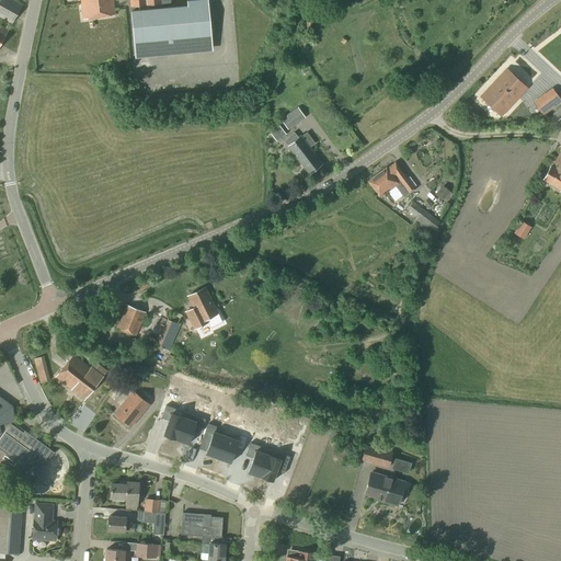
[(0,0),(0,18),(12,24),(22,6),(13,0),(0,0)]
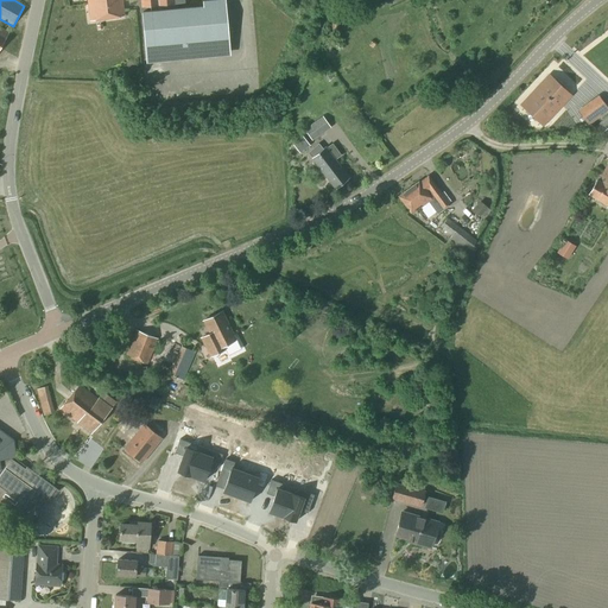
[(87,0),(90,21),(124,17),(121,0),(87,0)]
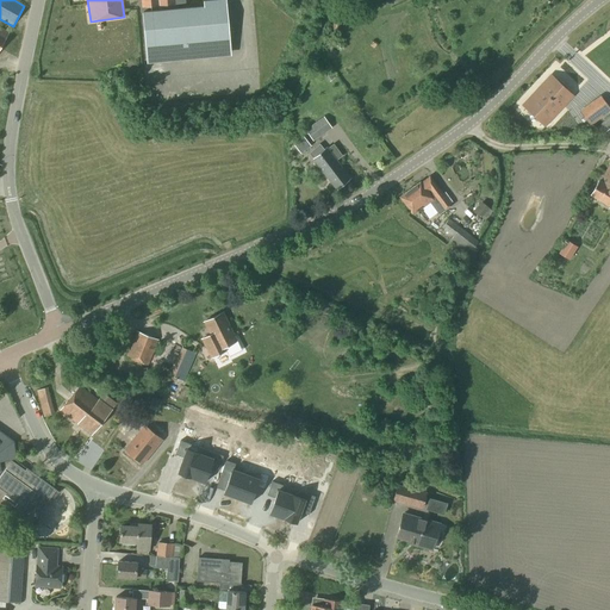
[(204,7),(143,12),(147,61),(230,53),(225,2),(204,4),(204,7)]
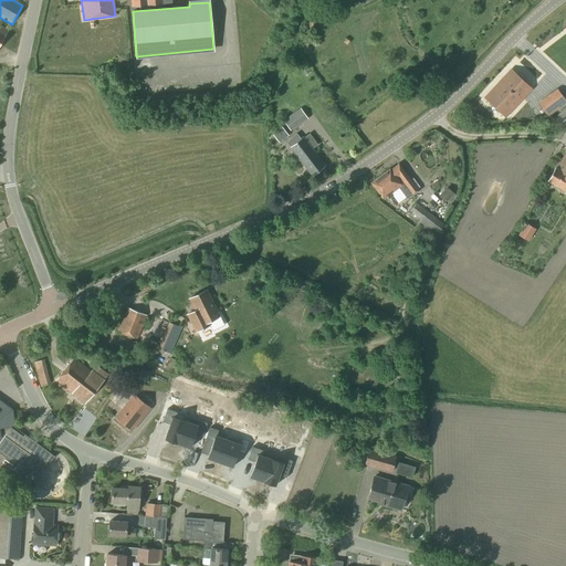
[(305,76),(310,73),(311,72),(306,66),(305,67),(301,71),(305,76)]
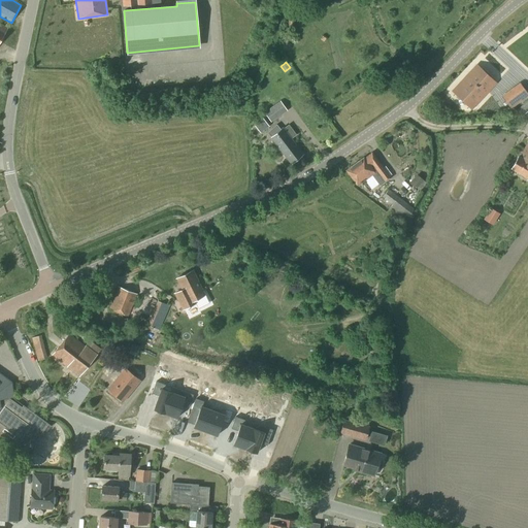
[(467,84),(460,91),(470,101),(476,93),(480,96),(483,92),(481,90),(487,83),(477,73),(470,80),(468,78),(464,81),(467,84)]
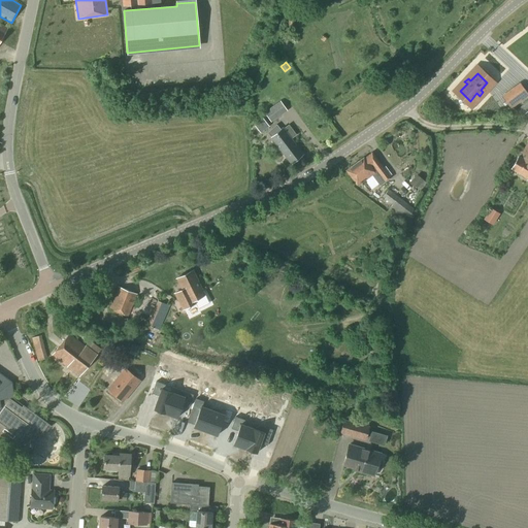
[(510,109),(527,96),(527,93),(520,83),(501,97),(510,109)]
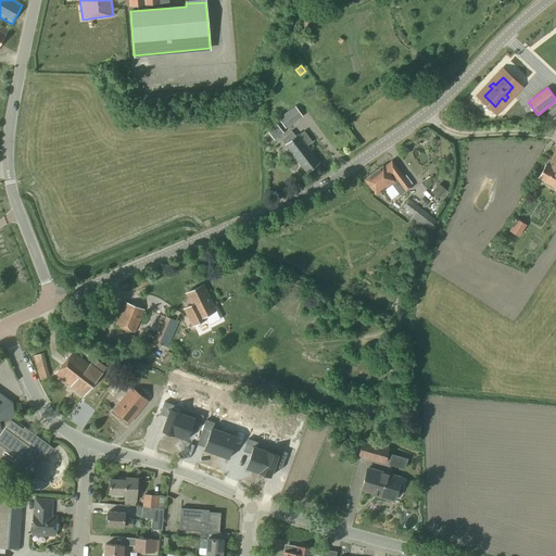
[(541,119),(548,127),(555,121),(555,105),(552,110),(543,117),(541,119)]
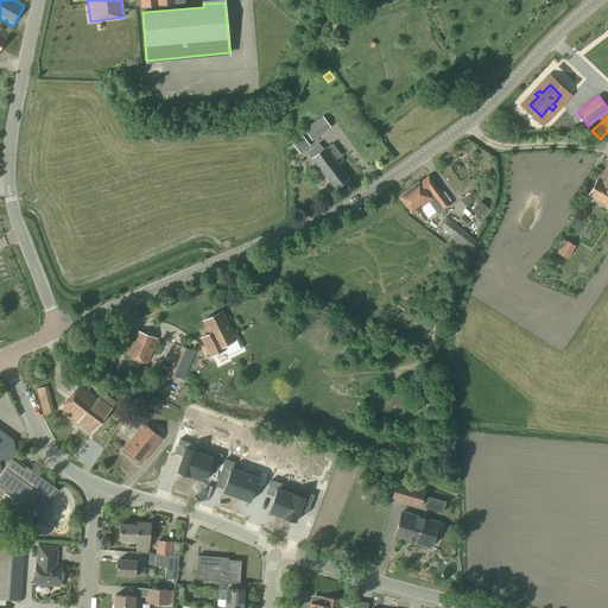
[(312,141),(331,128),(323,116),(304,130),(312,141)]
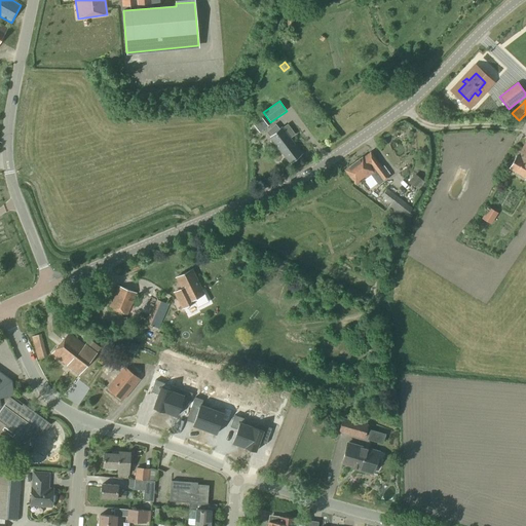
[(259,133),(268,126),(261,117),(253,124),(259,133)]
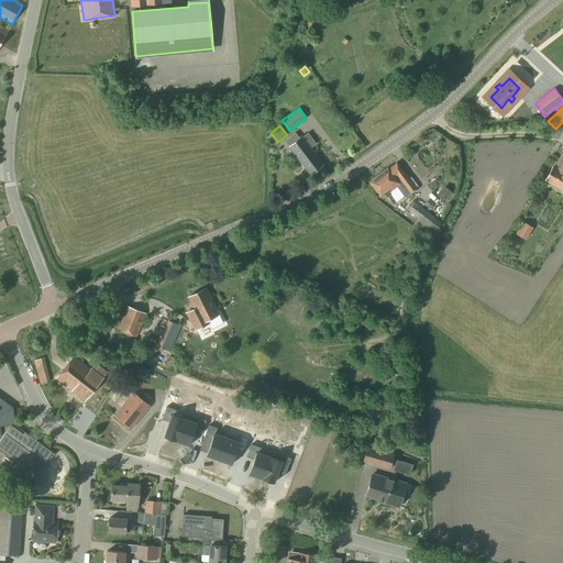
[(296,142),(290,136),(284,141),(289,147),(288,147),(310,175),(323,165),(310,148),(316,144),(308,133),(302,138),(301,136),(296,142)]
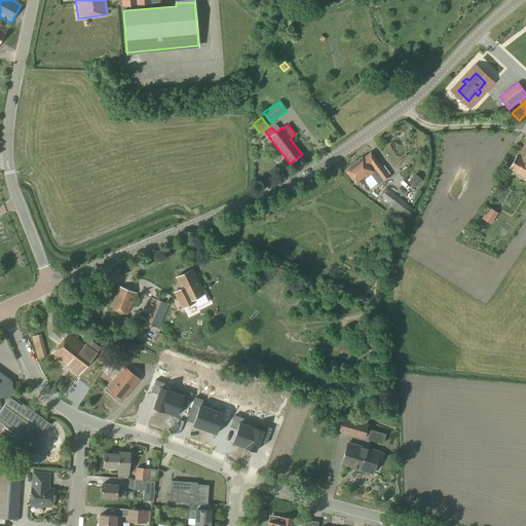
[(525,141),(517,156),(509,168),(525,178),(525,141)]
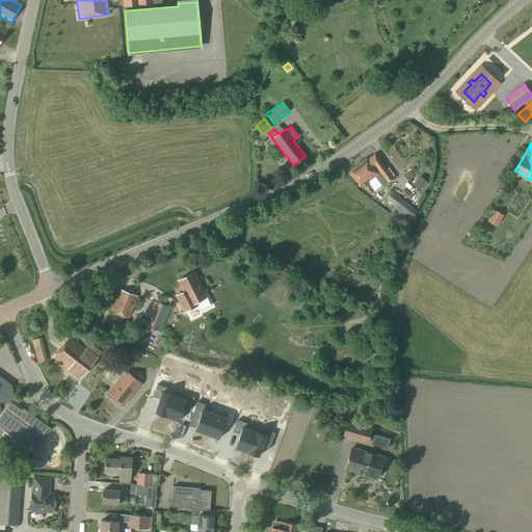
[(387,169),(374,154),(367,160),(366,159),(349,173),(361,187),(374,177),(382,187),(394,179),(393,178),(395,176),(388,167),(387,169)]
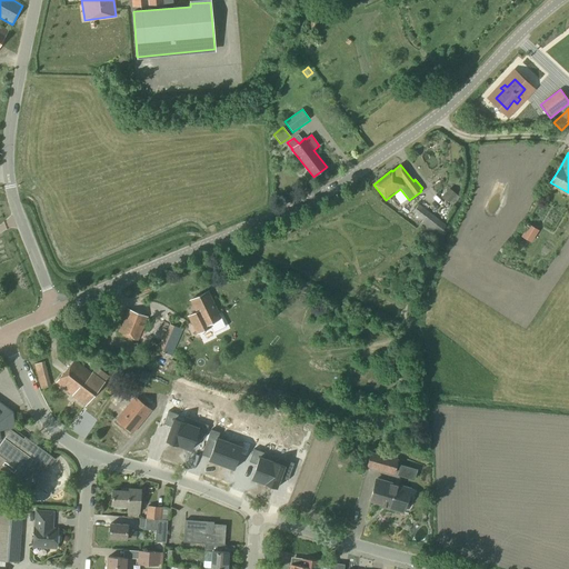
[(452,206),(459,197),(455,192),(450,189),(449,188),(442,197),(452,206)]
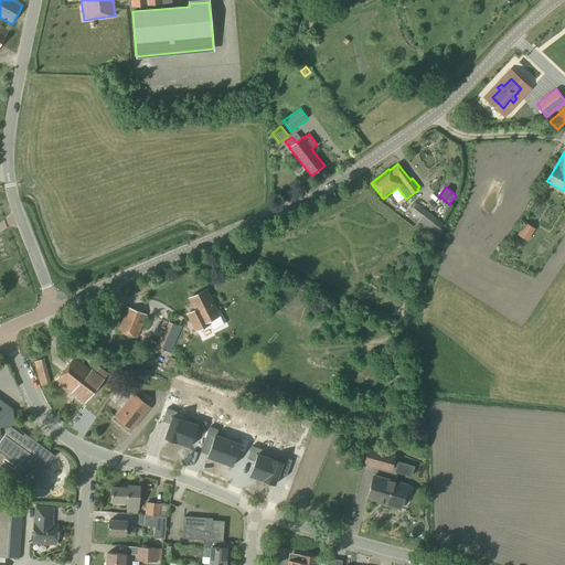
[(430,241),(444,224),(416,203),(409,212),(419,220),(414,227),(430,241)]
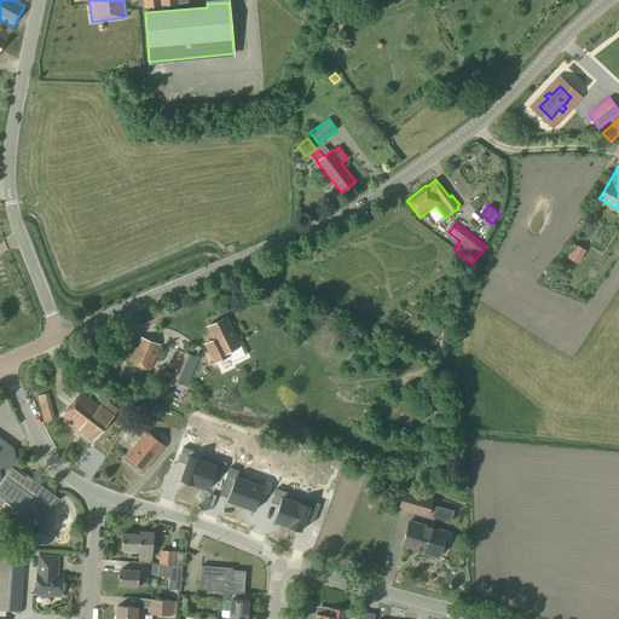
[(574,244),(567,258),(574,261),(582,249),(574,244)]
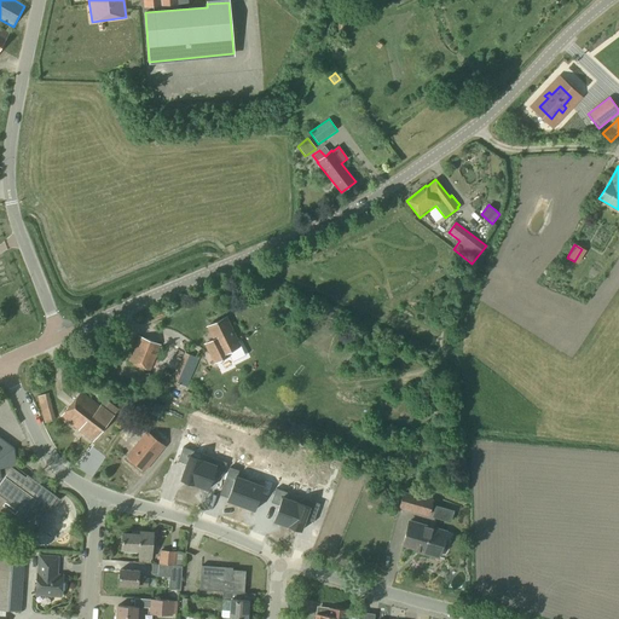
[(214,364),(231,356),(229,352),(239,347),(225,318),(208,327),(214,339),(203,343),(214,364)]
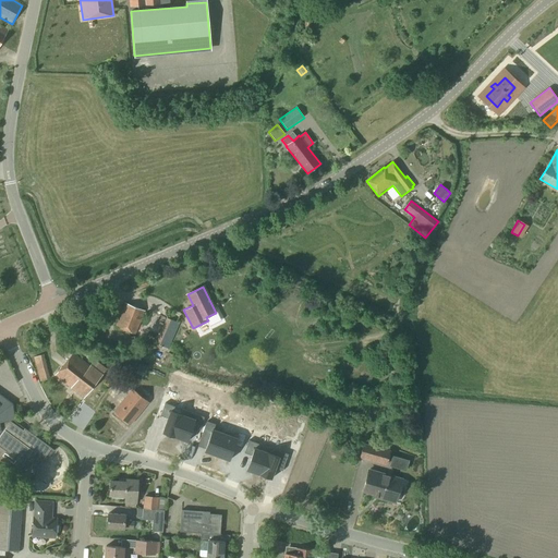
[(135,336),(145,312),(125,303),(114,327),(135,336)]
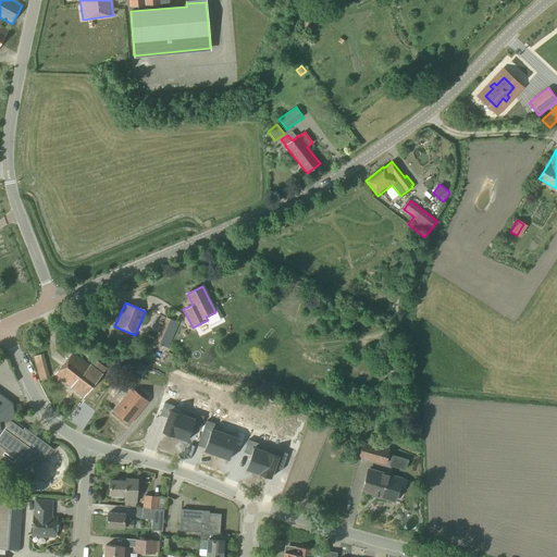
[(169,349),(180,323),(165,318),(155,344),(169,349)]
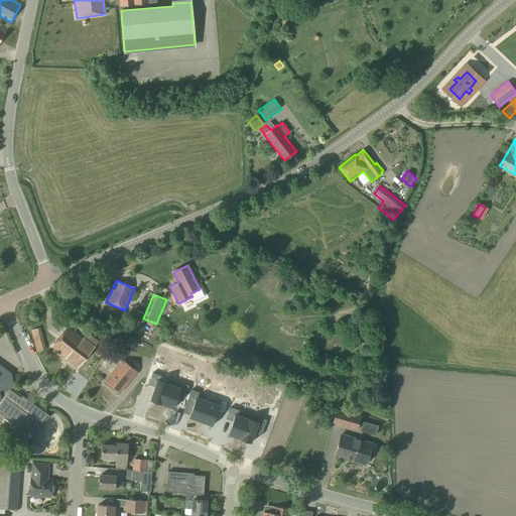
[(95,323),(98,325),(101,320),(95,315),(90,323),(94,326),(95,323)]
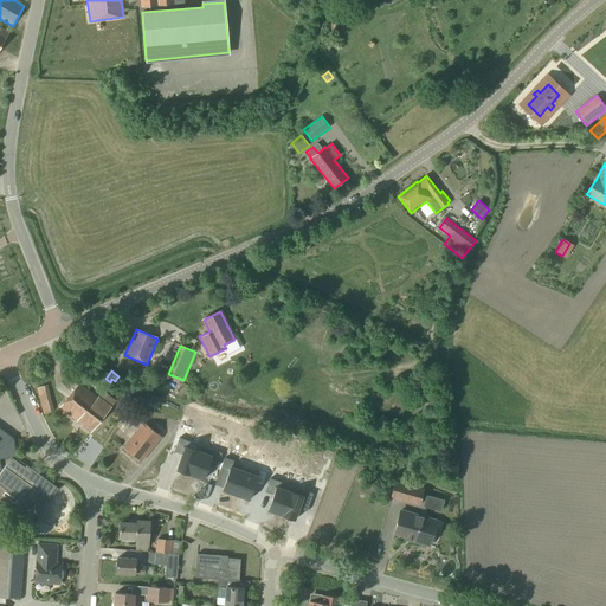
[(158,391),(165,375),(155,372),(150,385),(150,387),(158,391)]
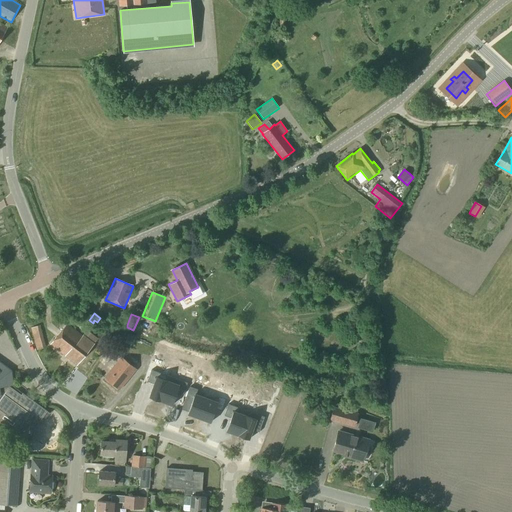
[(80,334),(67,324),(51,345),(76,365),(93,344),(98,339),(84,328),(80,334)]
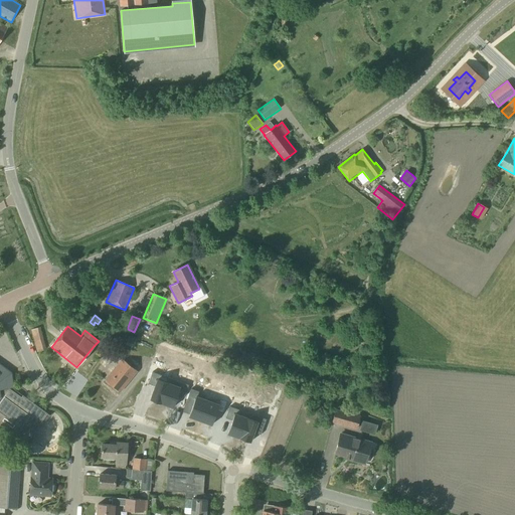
[(159,338),(163,329),(155,326),(151,334),(159,338)]
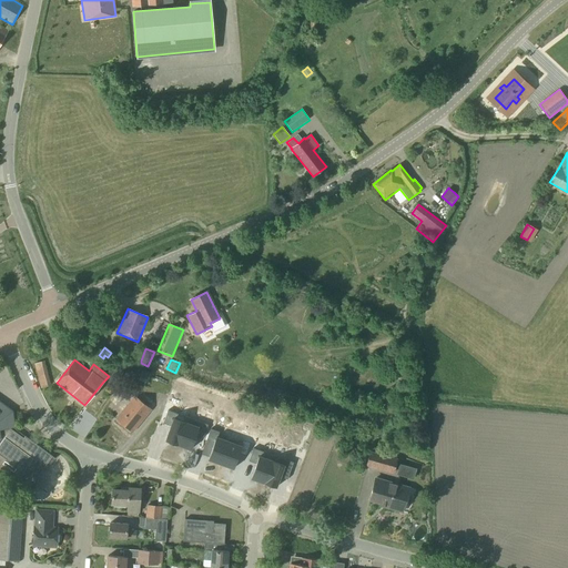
[(134,397),(117,418),(132,432),(150,409),(134,397)]
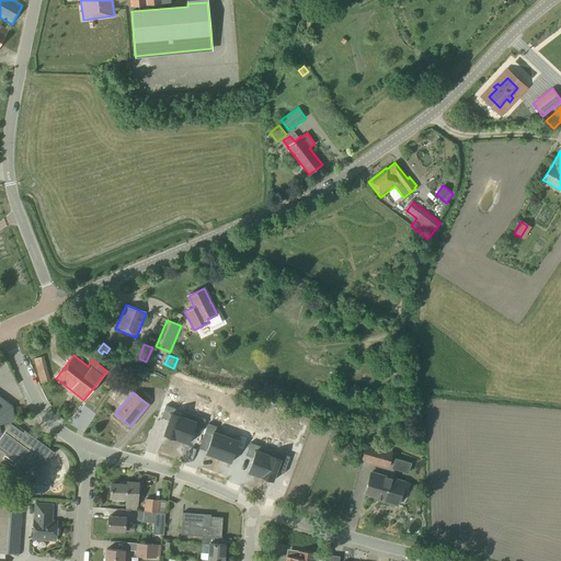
[(22,433),(9,423),(13,423),(11,407),(0,398),(0,462),(0,464),(0,462),(0,466),(29,488),(30,488),(25,484),(50,451),(54,454),(55,453),(24,431),(22,433)]
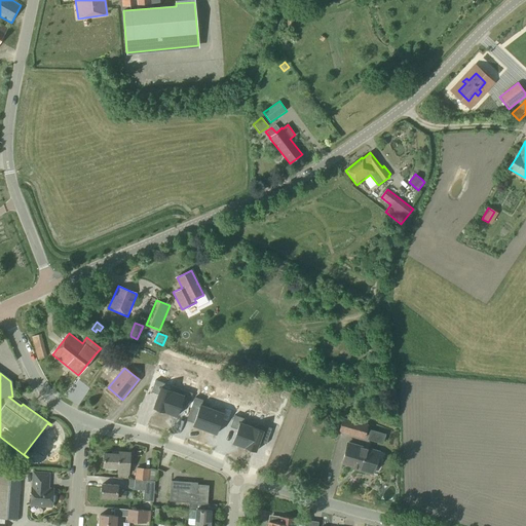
[(175,389),(161,385),(154,407),(167,411),(175,389)]
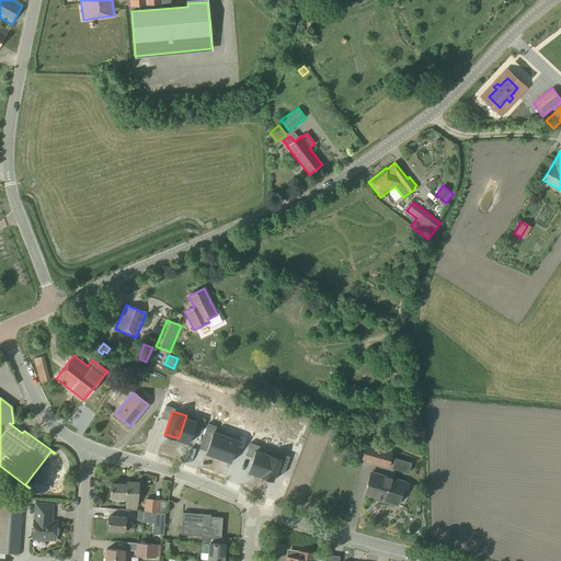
[(186,415),(179,438),(192,443),(201,420),(186,415)]
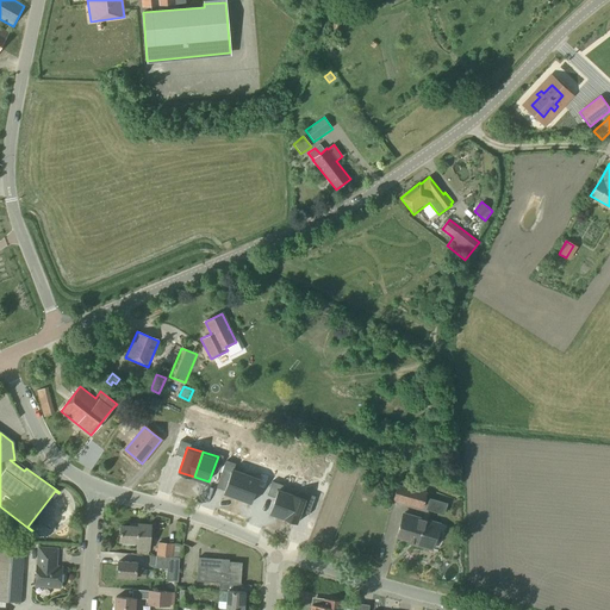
[(251,472),(236,467),(226,492),(242,497),(251,472)]
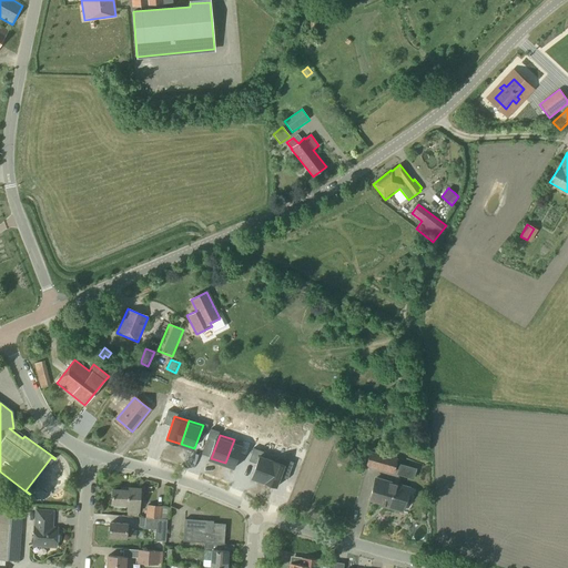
[(234,439),(225,463),(240,467),(247,444),(234,439)]
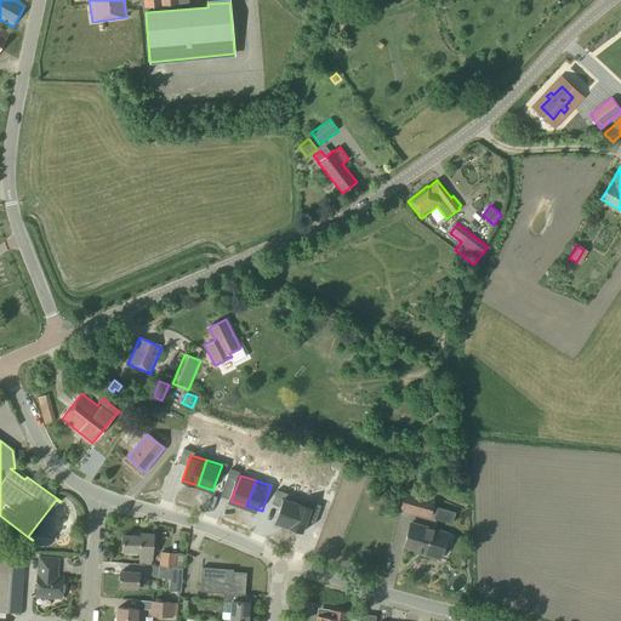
[(431,518),(434,502),(404,494),(400,510),(431,518)]
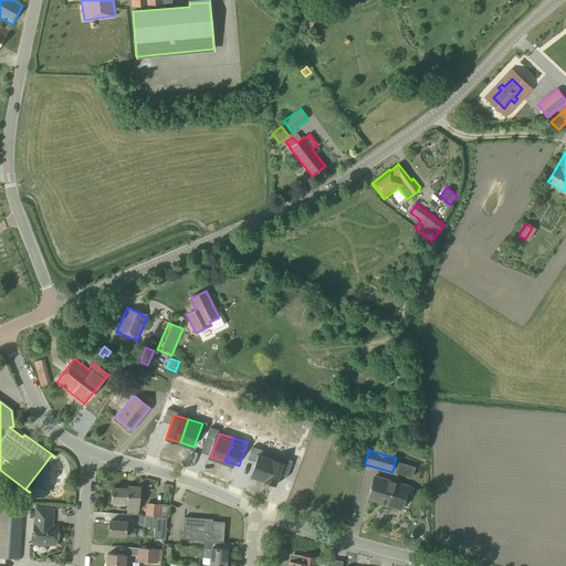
[(257,474),(270,480),(278,457),(263,451),(257,474)]
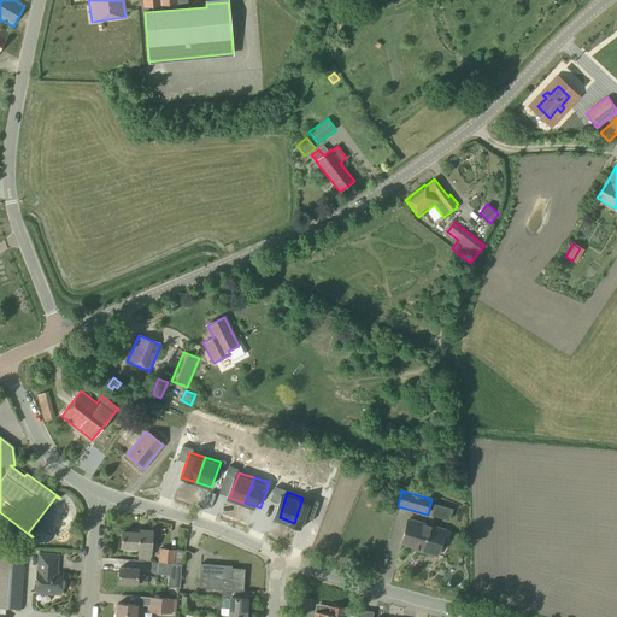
[(303,498),(294,523),(310,528),(318,503),(303,498)]
